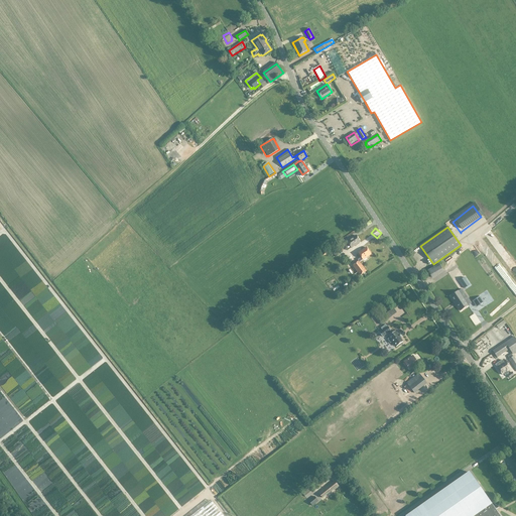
[(361,242),(356,236),(348,242),(352,248),(361,242)]
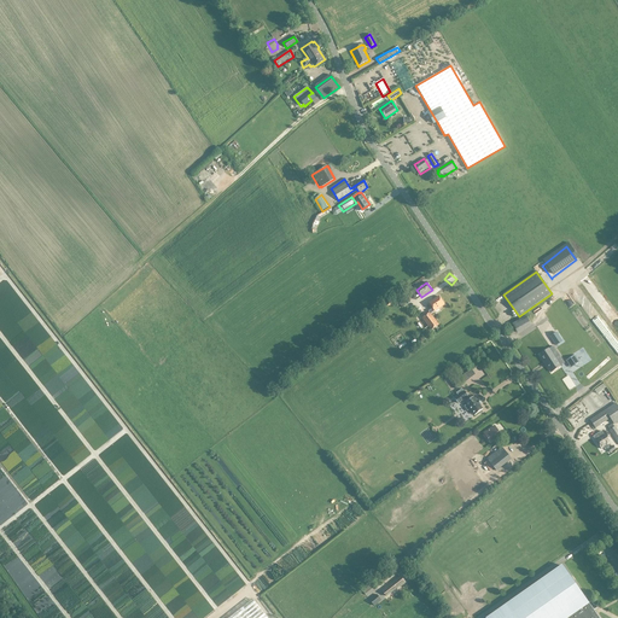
[(402,308),(408,304),(403,297),(397,301),(402,308)]
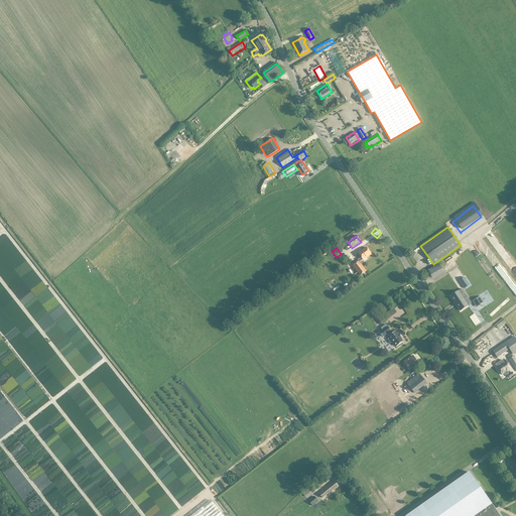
[(361,258),(358,260),(360,262),(371,255),(366,248),(359,253),(361,258)]
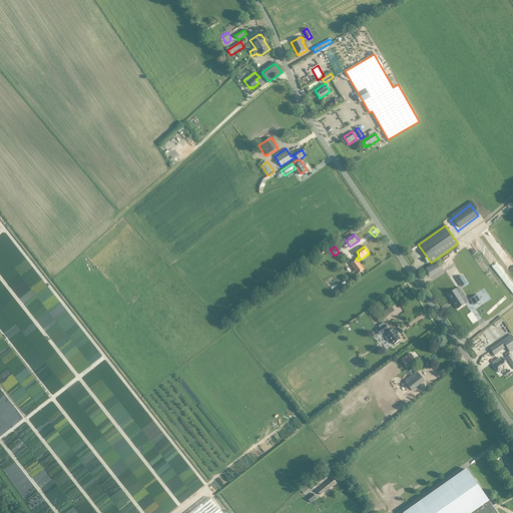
[(463,261),(473,251),(468,246),(458,255),(463,261)]
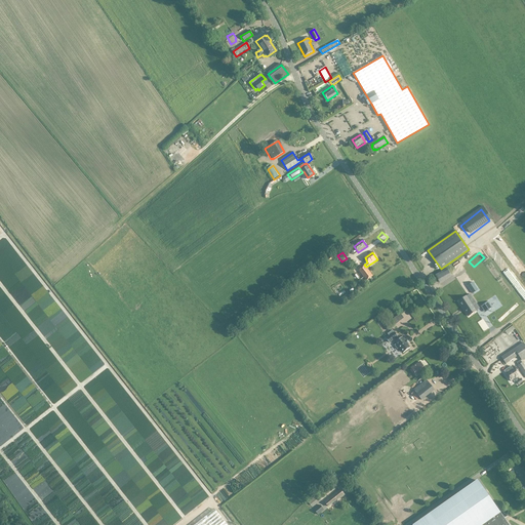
[(524,270),(515,256),(510,260),(524,280),(524,270)]
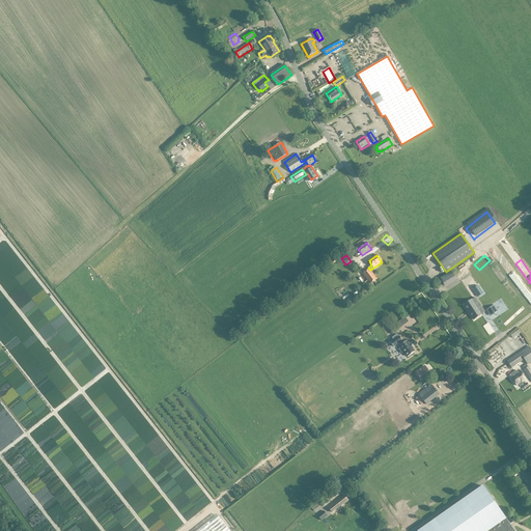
[(462,269),(471,287),(480,282),(471,264),(462,269)]
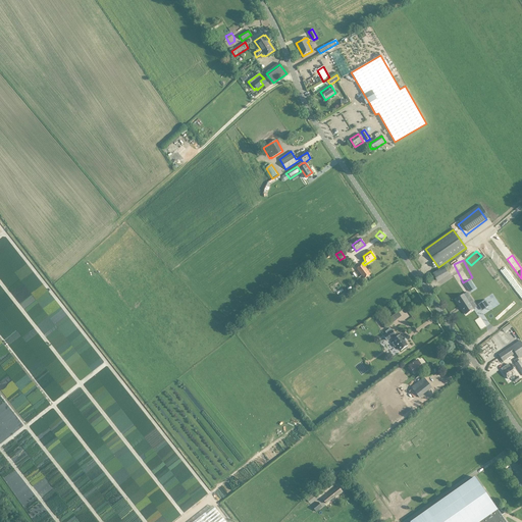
[(323,267),(326,272),(334,266),(331,261),(323,267)]
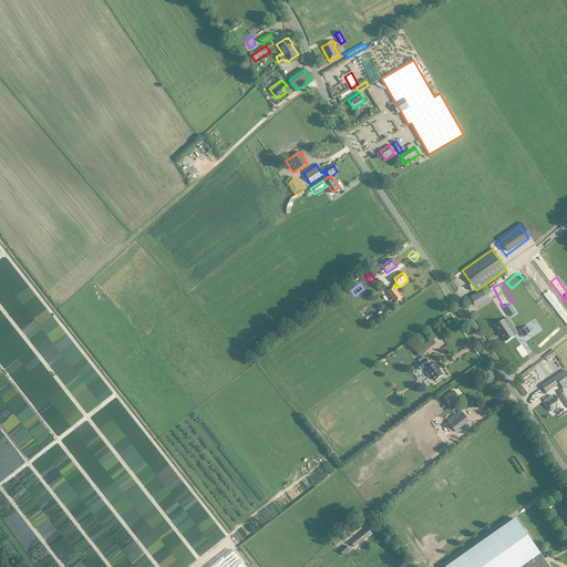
[(482,287),(468,295),(474,302),(486,295),(482,287)]
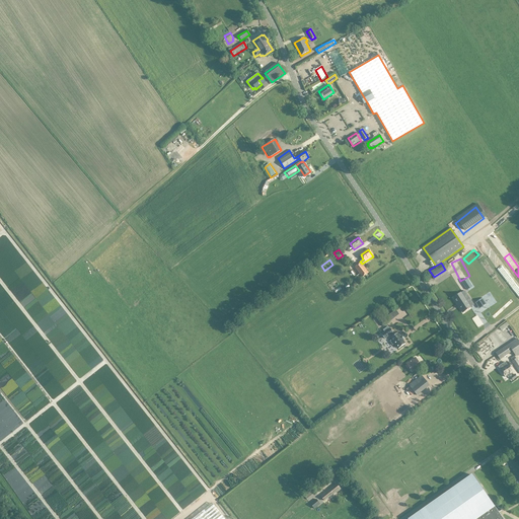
[(354,283),(360,278),(353,268),(347,273),(354,283)]
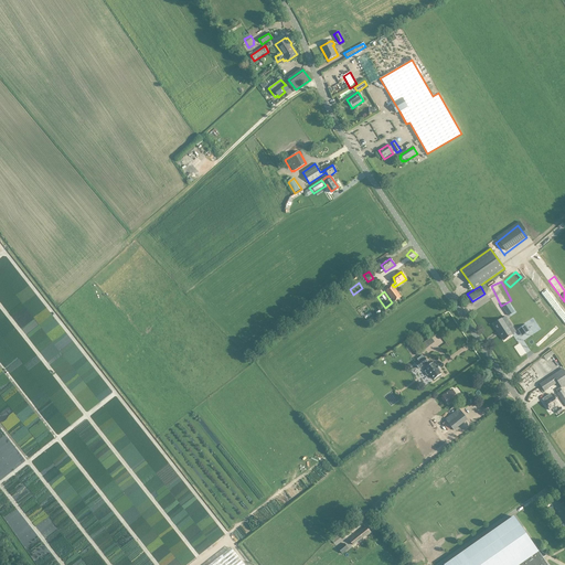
[(488,323),(497,319),(493,313),(497,312),(494,309),(492,310),(487,300),(477,305),(484,320),(486,320),(488,323)]
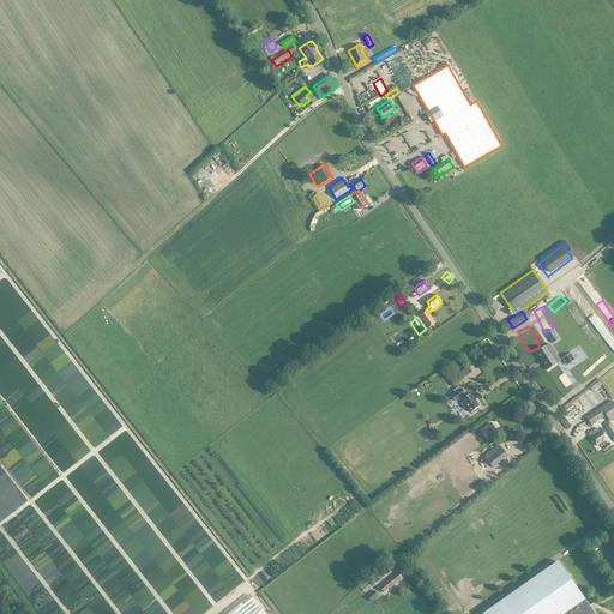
[(559,339),(553,330),(547,333),(553,343),(559,339)]
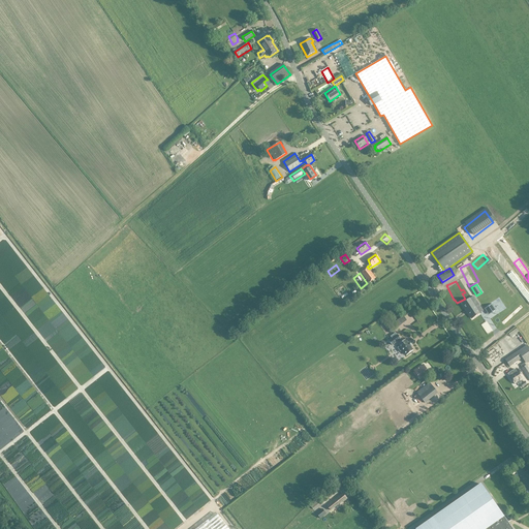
[(466,301),(465,301),(462,304),(467,311),(478,304),(473,297),(470,299),(466,301)]
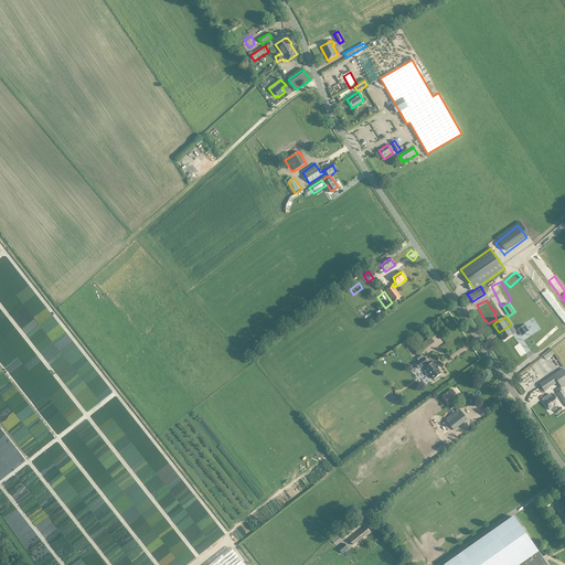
[(508,338),(508,339),(509,338),(513,336),(512,334),(515,332),(511,324),(499,332),(504,341),(508,338)]
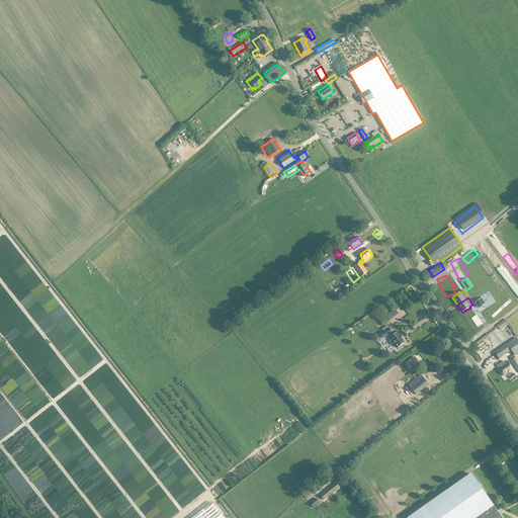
[(471,333),(477,330),(472,325),(468,328),(471,333)]
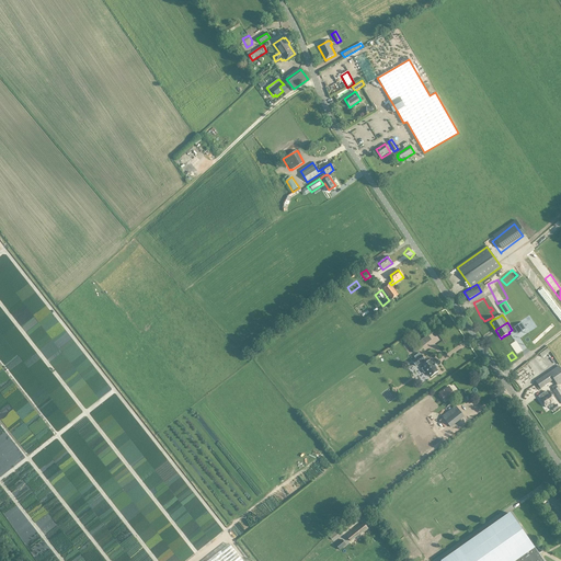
[(435,367),(436,367),(434,364),(433,364),(430,361),(426,363),(424,361),(424,359),(422,355),(412,362),(415,366),(422,362),(423,365),(424,367),(422,369),(424,373),(426,371),(431,377),(433,376),(434,376),(437,374),(437,373),(438,371),(435,367)]
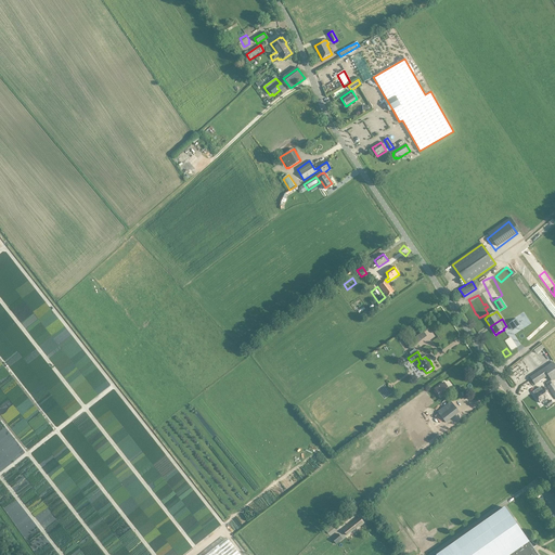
[(554,364),(553,362),(530,377),(534,384),(549,375),(552,381),(554,378),(554,364)]
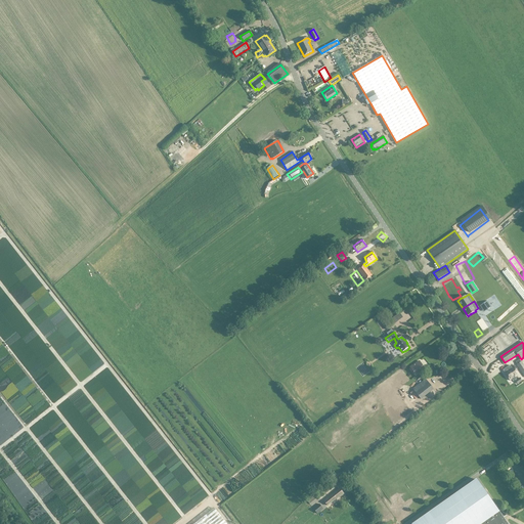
[(424,368),(420,361),(410,367),(416,374),(424,368)]
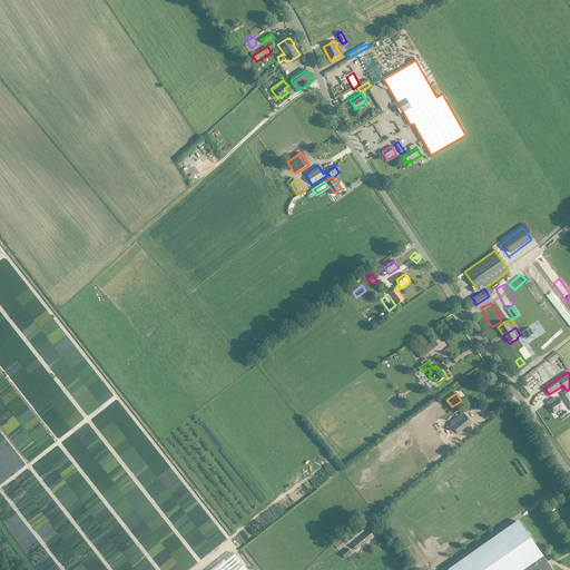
[(562,413),(561,412),(560,411),(564,408),(559,399),(557,401),(554,397),(547,403),(554,414),(557,413),(558,414),(560,413),(562,418),(568,414),(566,411),(562,413)]
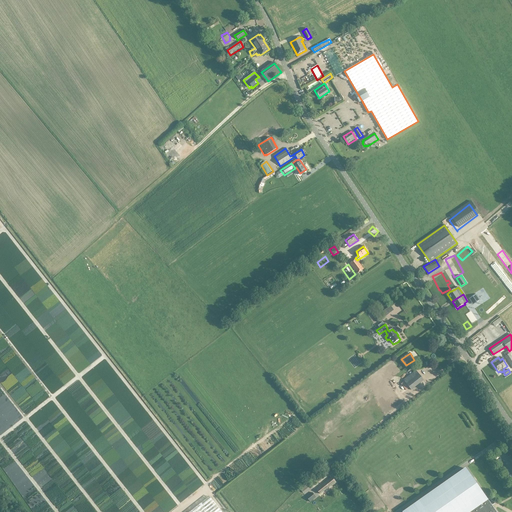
[(403,380),(411,390),(424,380),(416,370),(403,380)]
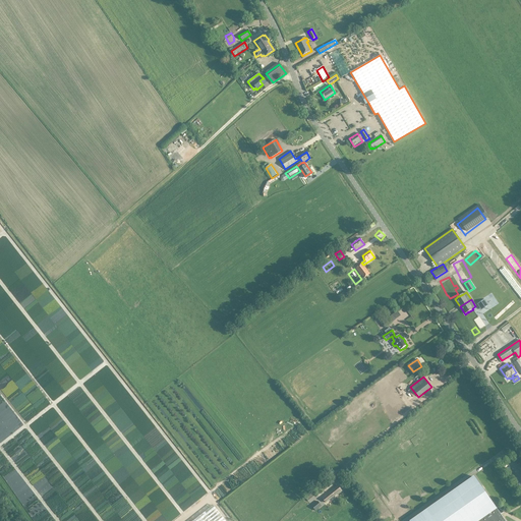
[(412,435),(402,441),(404,444),(414,438),(412,435)]
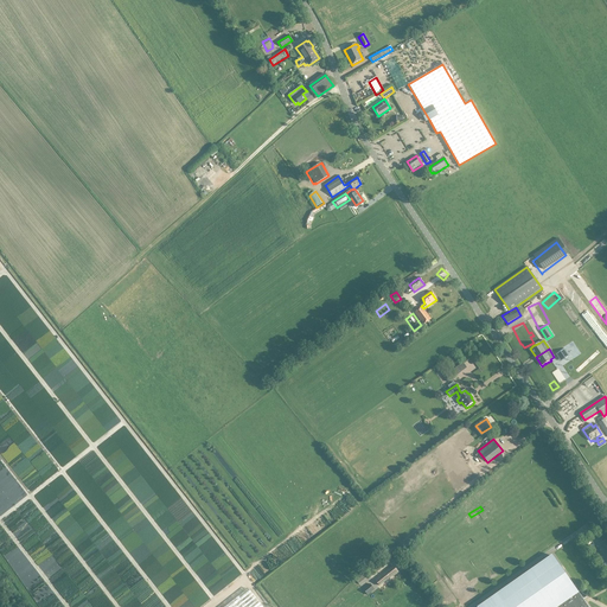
[(553,556),(554,557),(484,606),(588,606),(583,599),(587,598),(581,592),(579,593),(554,556),(553,556)]
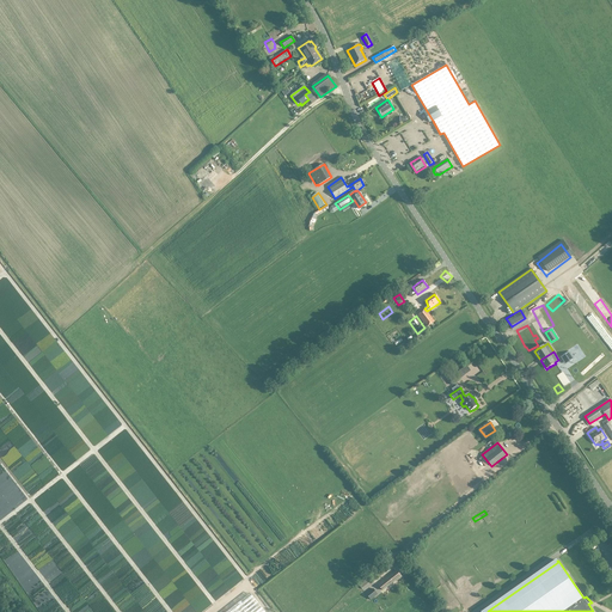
[(362,589),(373,582),(385,574),(381,569),(371,577),(368,575),(359,583),(362,589)]
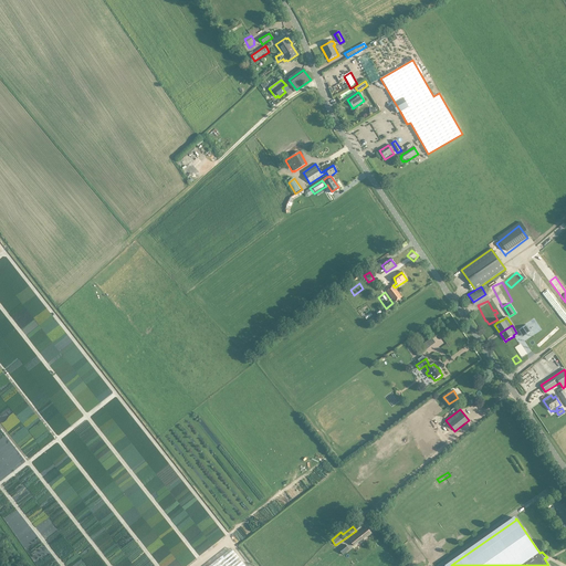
[(371,534),(366,527),(349,542),(354,546),(366,536),(367,537),(371,534)]
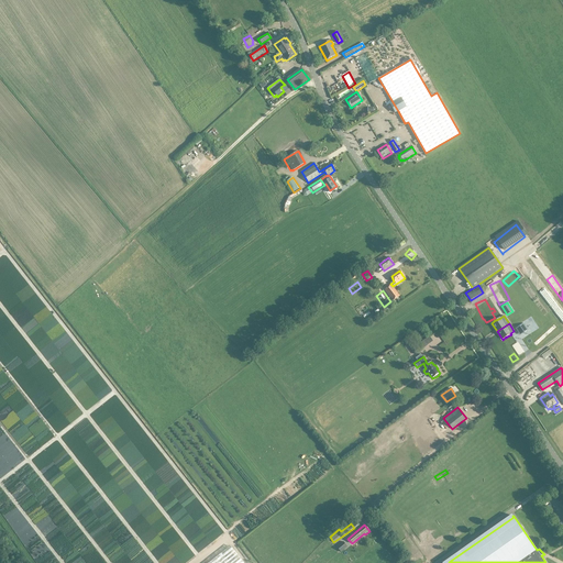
[(343,542),(337,547),(341,552),(346,547),(343,542)]
